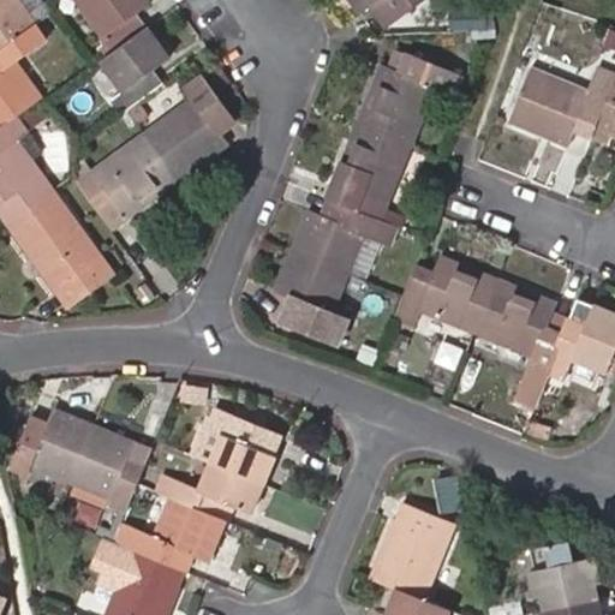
[(0,0),(0,48),(35,23),(37,21),(22,0),(0,0)]
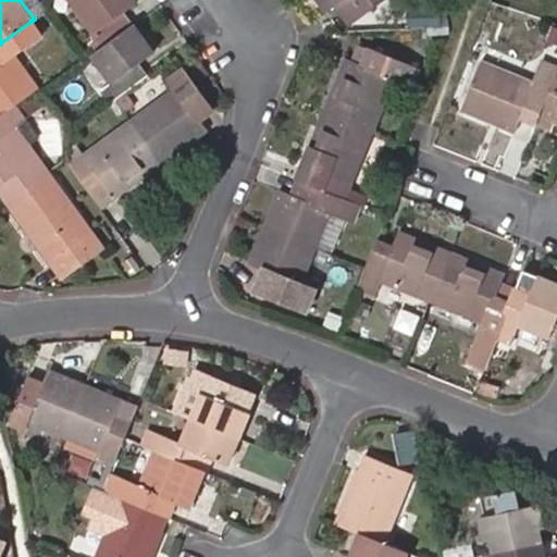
[(97,51),(132,25),(123,11),(135,1),(134,0),(70,0),(95,33),(87,38),(97,51)]
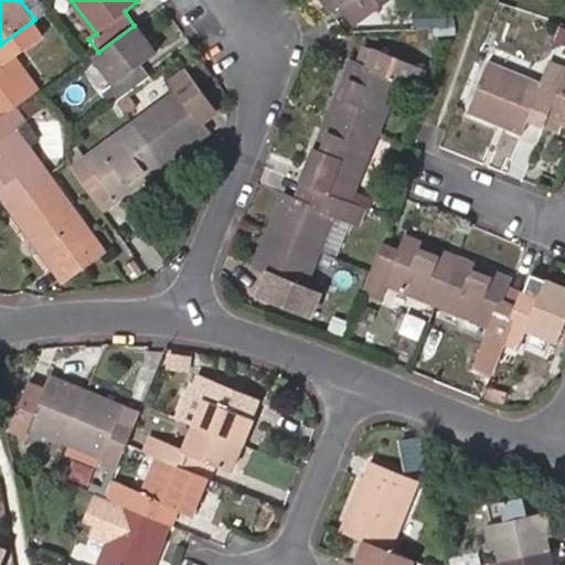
[(373,0),(322,0),(331,10),(345,1),(356,13),(373,0)]
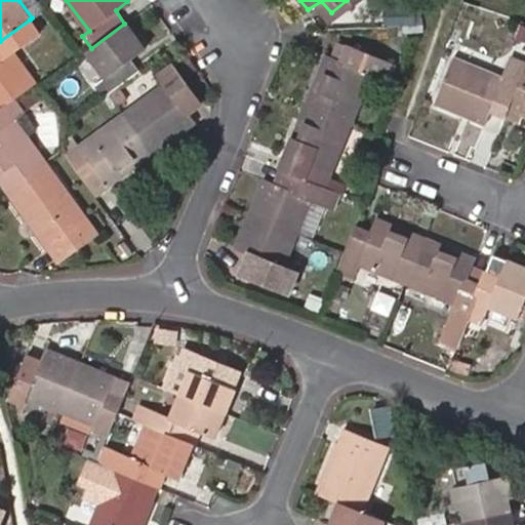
[(38,32),(30,19),(0,41),(0,106),(12,97),(36,81),(14,51),(38,32)]
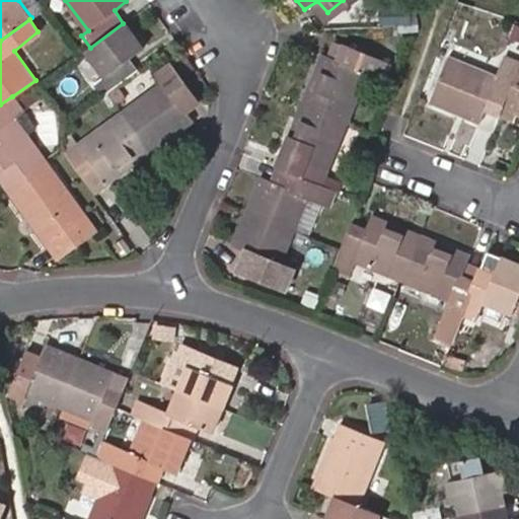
[(518,20),(515,19),(506,46),(518,50),(518,20)]
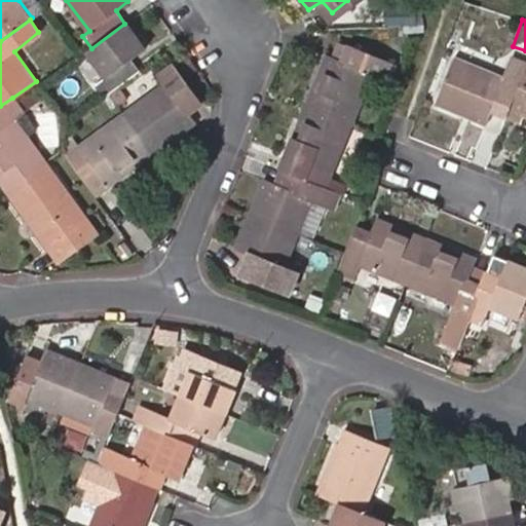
[(145,46),(127,22),(124,24),(91,48),(77,59),(94,82),(92,83),(102,98),(107,92),(139,70),(129,58),(145,46)]
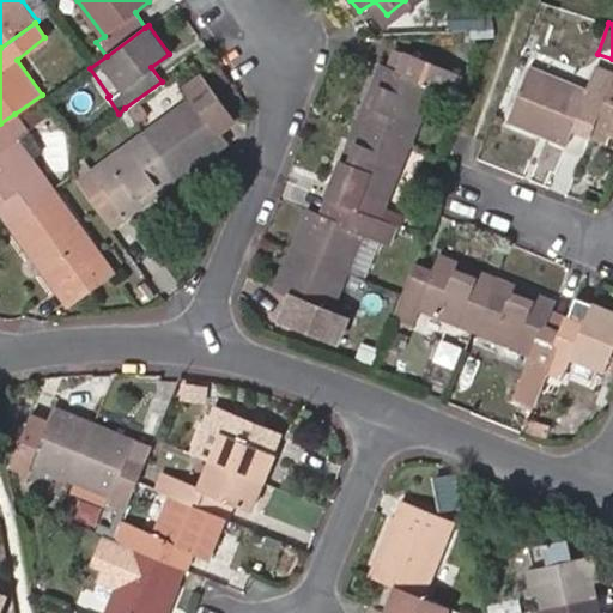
[(362,114),(412,134),(435,79),(456,86),(461,74),(389,46),(362,114)]
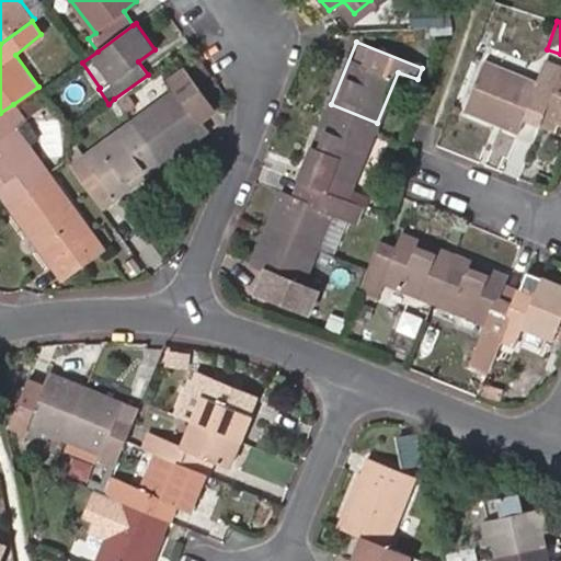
[(538,122),(549,98),(553,87),(487,61),(466,109),(518,129),(524,116),(538,122)]
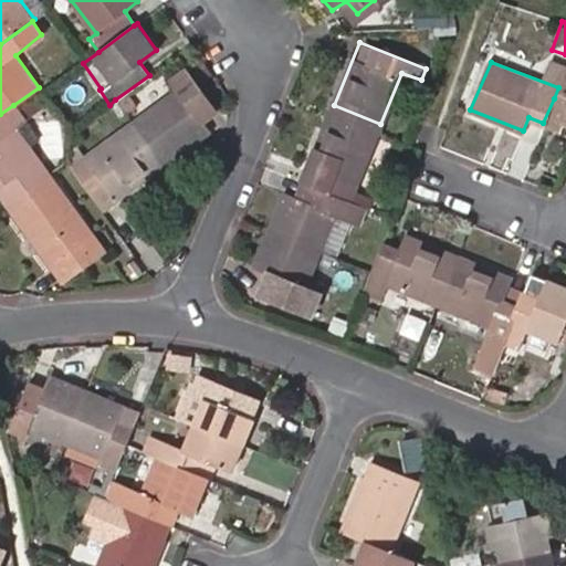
[(565,118),(565,122),(565,69),(558,87),(554,98),(565,103),(565,118)]
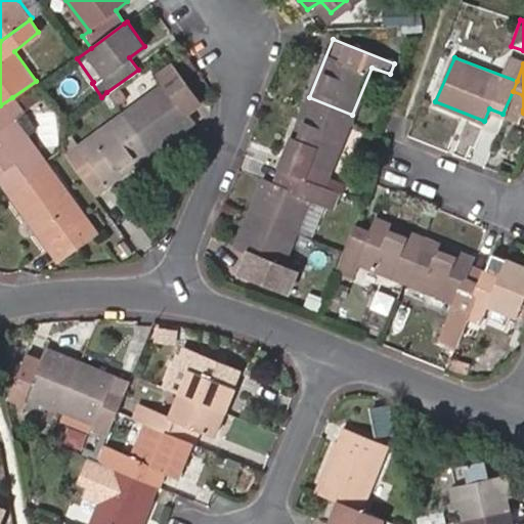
[(166,81),(123,114),(149,153),(194,119),(166,81)]
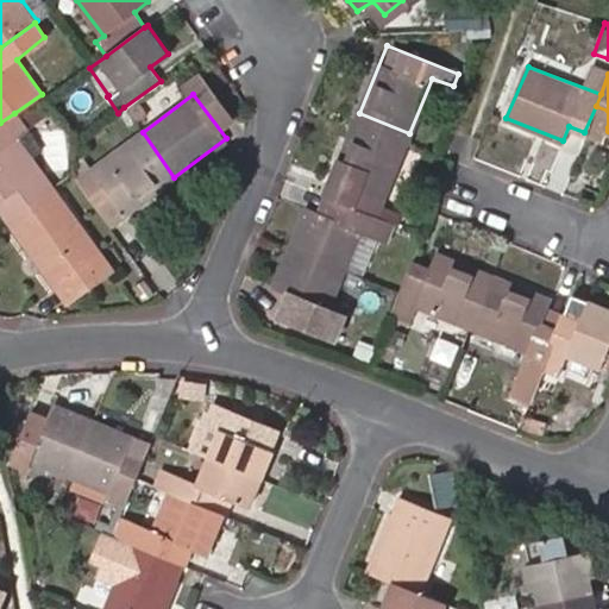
[(0,208),(8,220),(54,186),(17,133),(25,129),(14,113),(0,123),(0,208)]
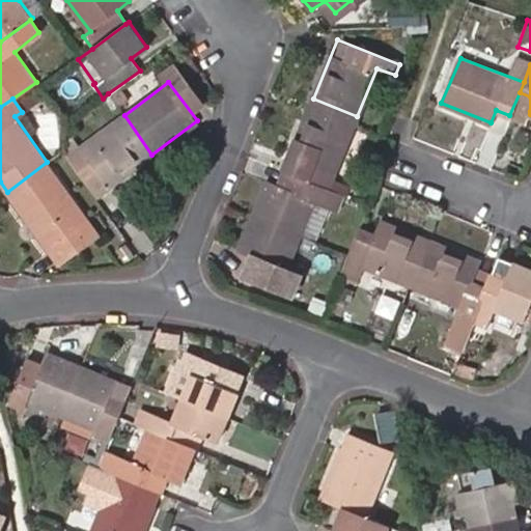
[(333,178),(357,116),(313,99),(284,169),(297,174),(329,187),(341,192),(344,183),(333,178)]
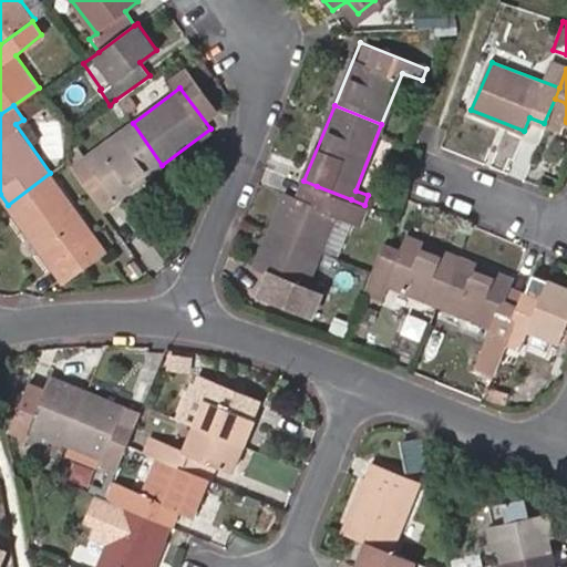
[(76,144),(70,148),(69,160),(94,196),(109,186),(117,197),(162,165),(133,123),(86,157),(76,144)]
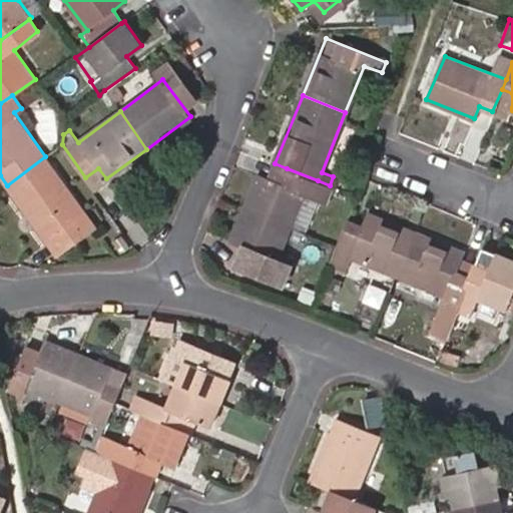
[(95,225),(45,156),(7,185),(57,253),(95,225)]
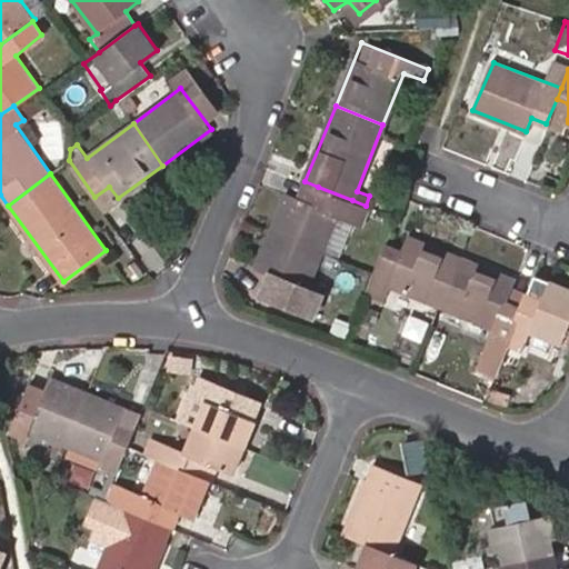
[(305,181),(299,196),(312,201),(318,187),(305,181)]
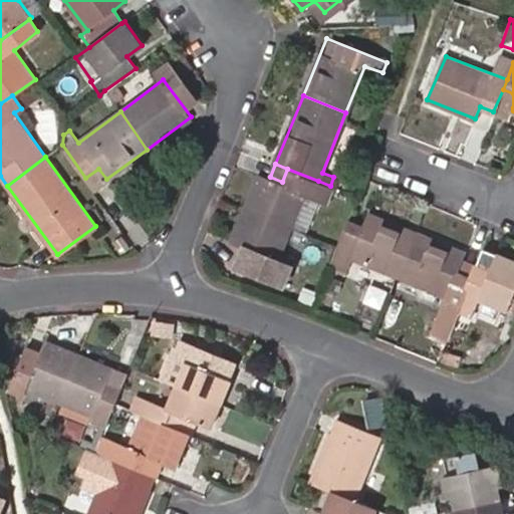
[(311,195),(318,181),(287,169),(282,182),(270,177),(260,173),(244,209),(293,227),(307,194),(311,195)]
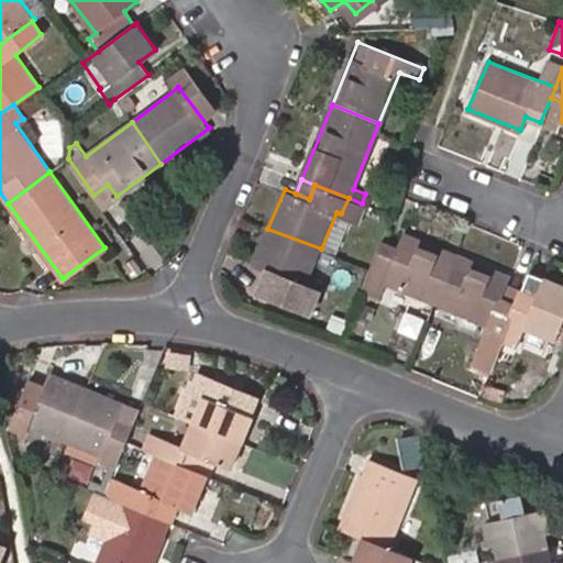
[(308,283),(321,249),(267,229),(254,263),(266,268),(260,284),(319,309),(326,290),(308,283)]
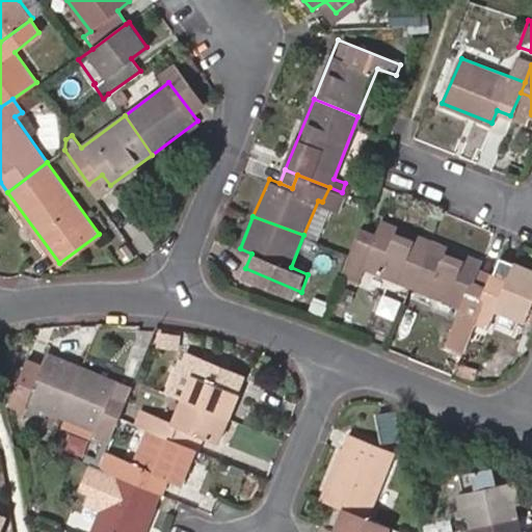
[(364,264),(415,285),(432,239),(381,218),(375,232),(361,227),(348,253),(340,274),(356,281),(364,264)]
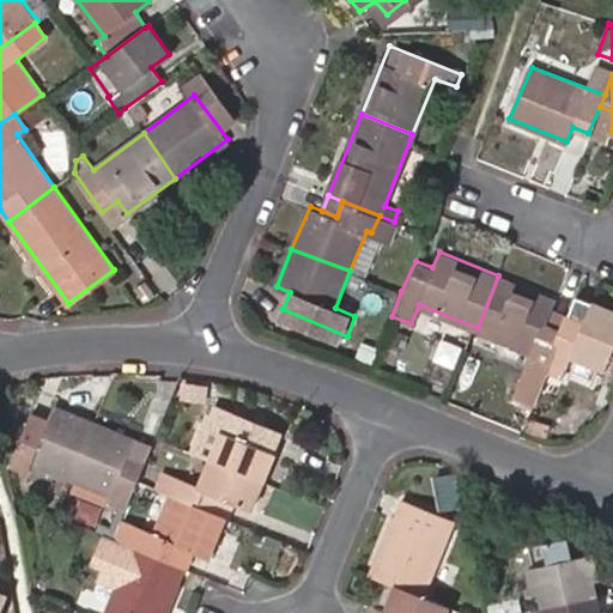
[(554,299),(498,275),(478,328),(538,352),(519,396),(532,402),(542,376),(544,371),(565,322),(548,315),(554,299)]
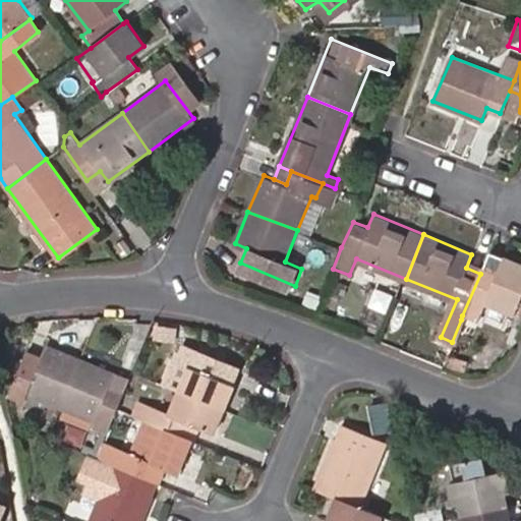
[(129,248),(123,238),(113,245),(121,254),(129,248)]
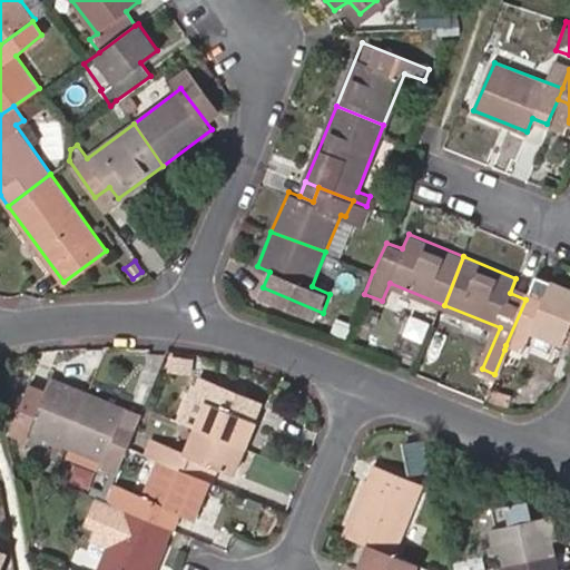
[(543,302),(527,294),(526,300),(505,345),(521,351),(530,331),(561,343),(569,321),(569,288),(551,282),(543,302)]
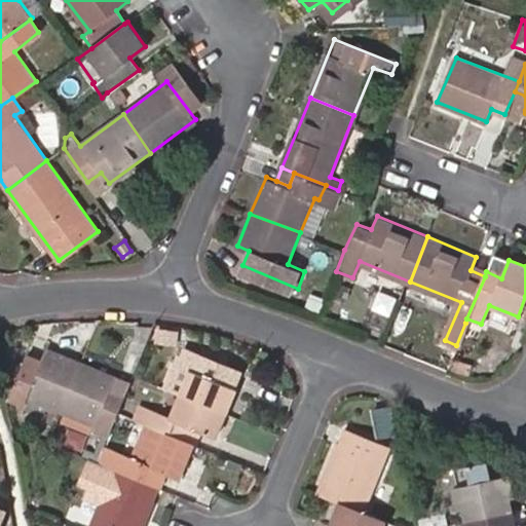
[(25,395),(63,412),(83,365),(44,347),(34,371),(23,366),(9,393),(23,400),(25,395)]
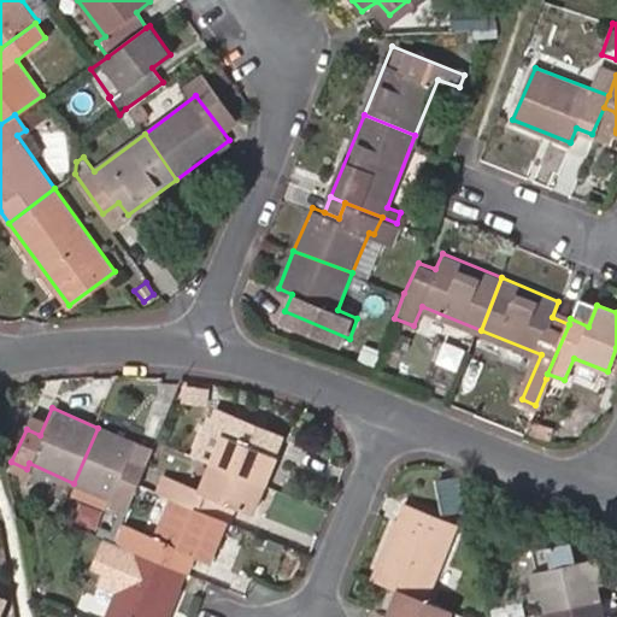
[(222,434),(210,463),(264,486),(275,457),(253,447),(259,430),(219,413),(212,429),(222,434)]
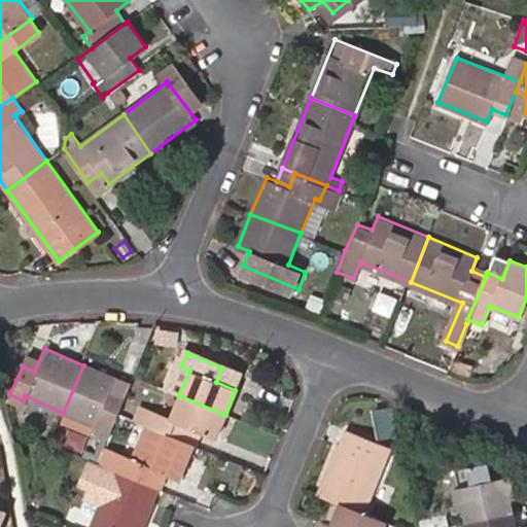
[(92,430),(106,436),(129,384),(84,365),(63,413),(94,426),(92,430)]
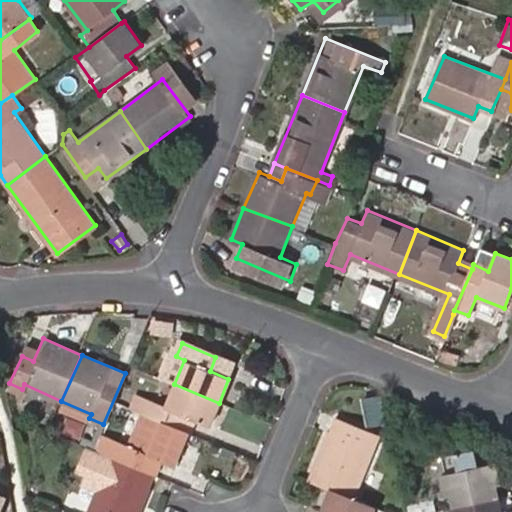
[(210,424),(219,403),(174,384),(165,407),(135,395),(129,406),(139,411),(184,430),(189,416),(210,424)]
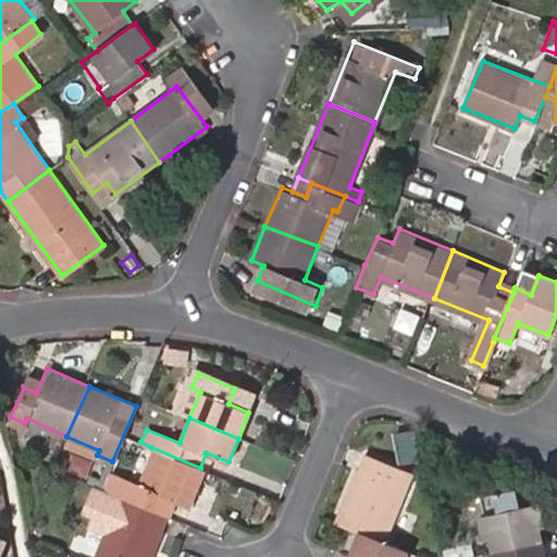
[(189,506),(203,470),(200,468),(151,447),(136,483),(108,471),(100,486),(119,494),(153,508),(157,510),(163,496),(189,506)]
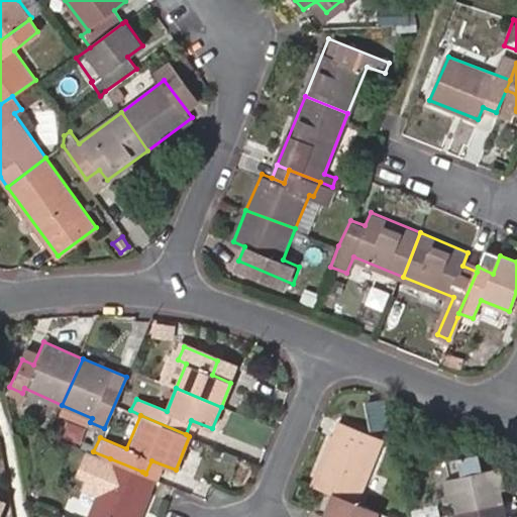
[(334,492),(358,502),(384,439),(352,427),(347,440),(333,435),(313,484),(334,492)]
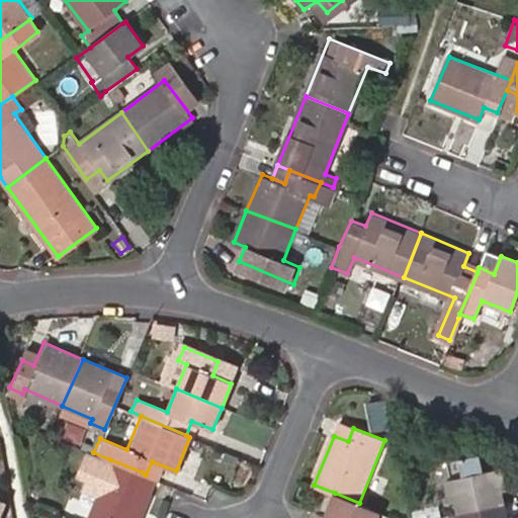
[(138,488),(143,472),(110,459),(87,517),(139,517),(150,493),(138,488)]
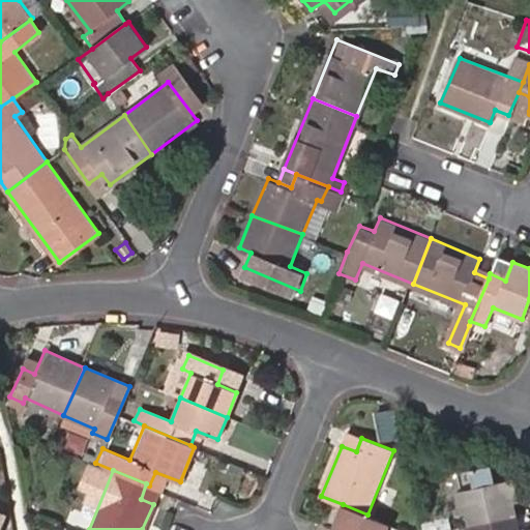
[(470,522),(517,512),(514,501),(519,500),(513,478),(458,491),(463,510),(468,509),(470,522)]
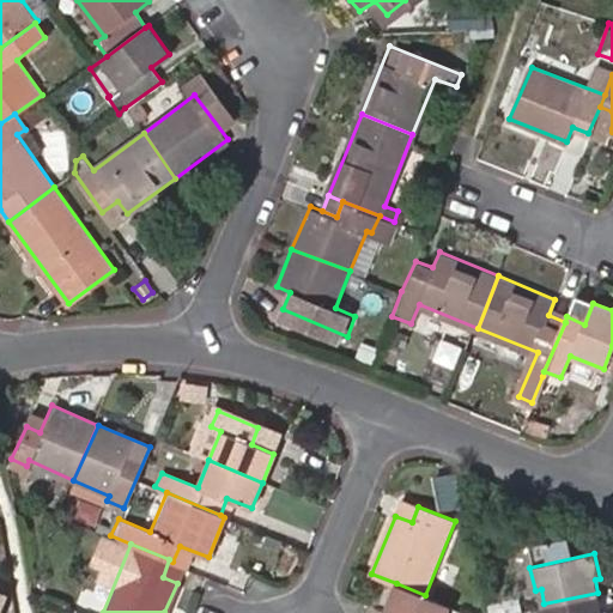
[(425,595),(396,583),(386,611),(389,612),(445,612),(449,605),(425,595)]
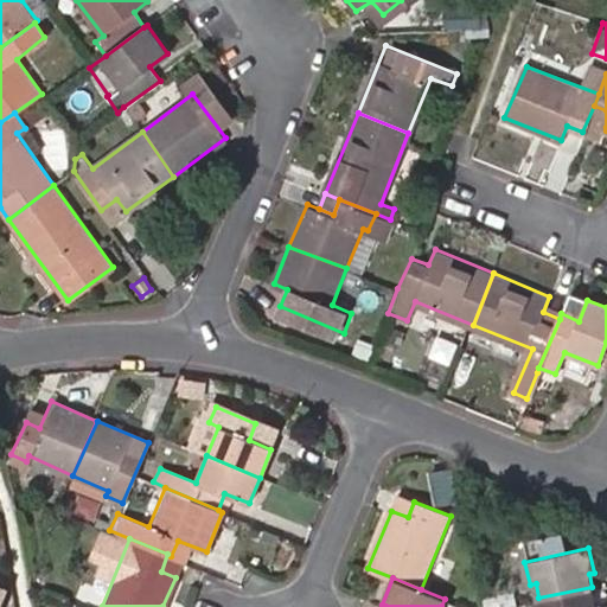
[(592,587),(538,598),(540,606),(601,606),(600,601),(595,602),(592,587)]
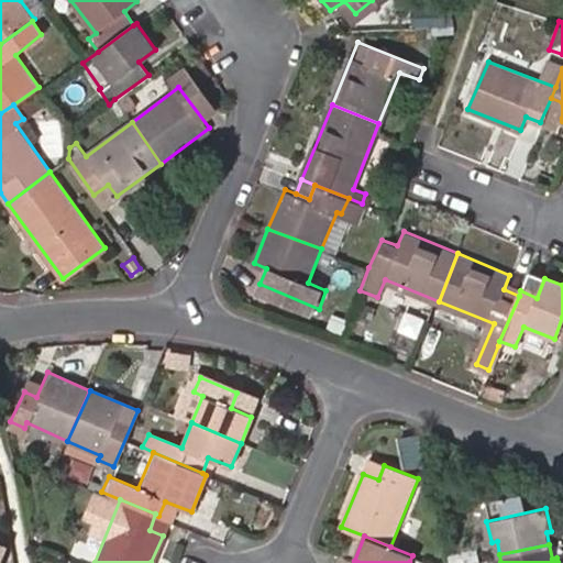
[(453,562),(457,562),(477,559),(474,545),(452,552),(453,562)]
